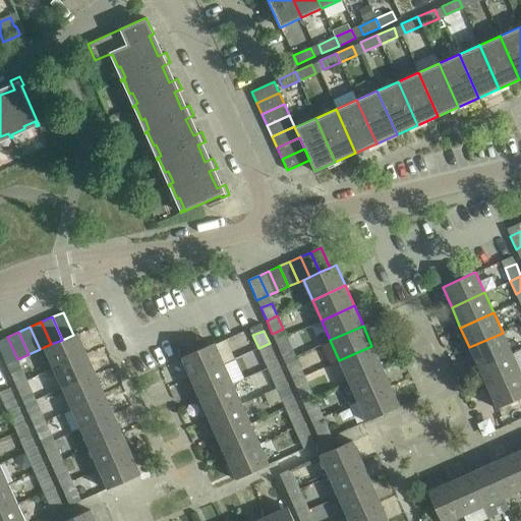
[(62,340),(51,344),(44,347),(53,368),(87,353),(77,333),(73,335),(62,340)]
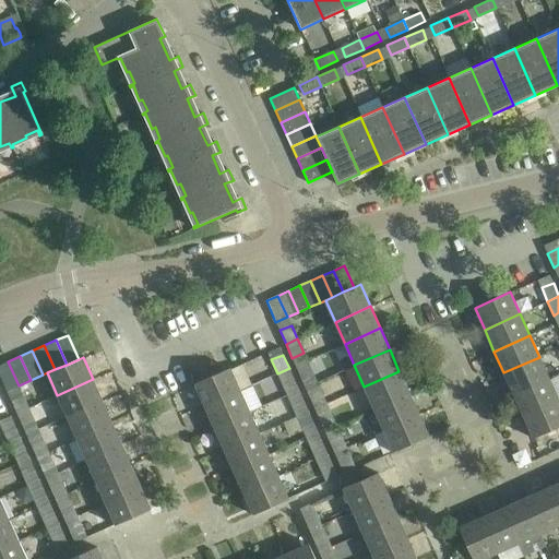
[(548,379),(539,357),(503,372),(513,394),(548,379)]
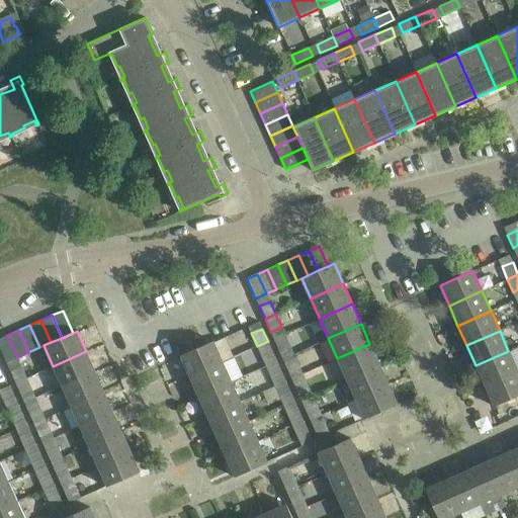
[(7,335),(0,338),(0,348),(6,362),(17,357),(7,335)]
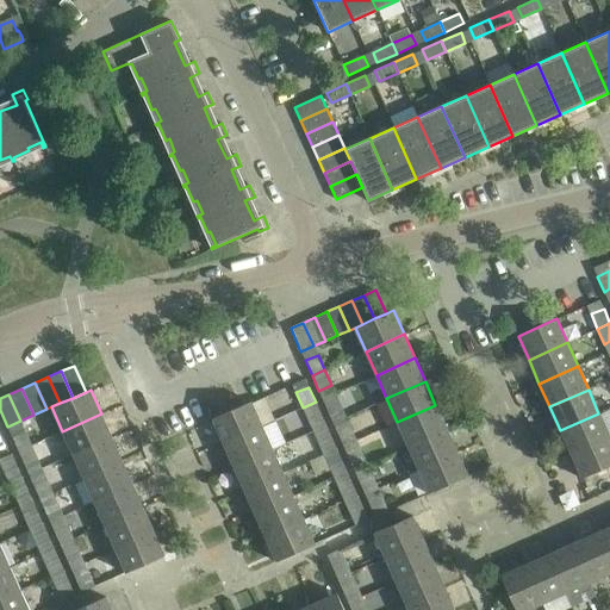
[(266,396),(212,419),(223,443),(262,427),(278,419),(266,396)]
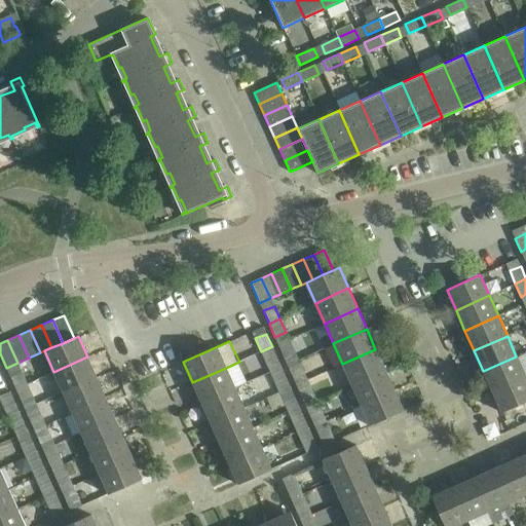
[(278,360),(272,346),(261,351),(267,365),(278,360)]
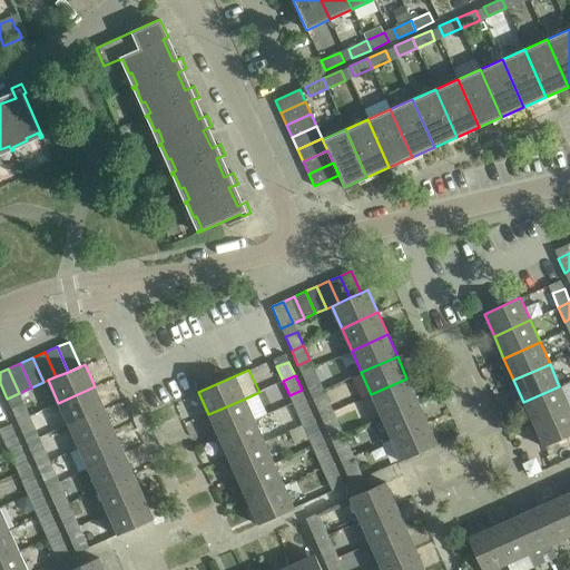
[(305,381),(311,394),(323,390),(316,375),(305,381)]
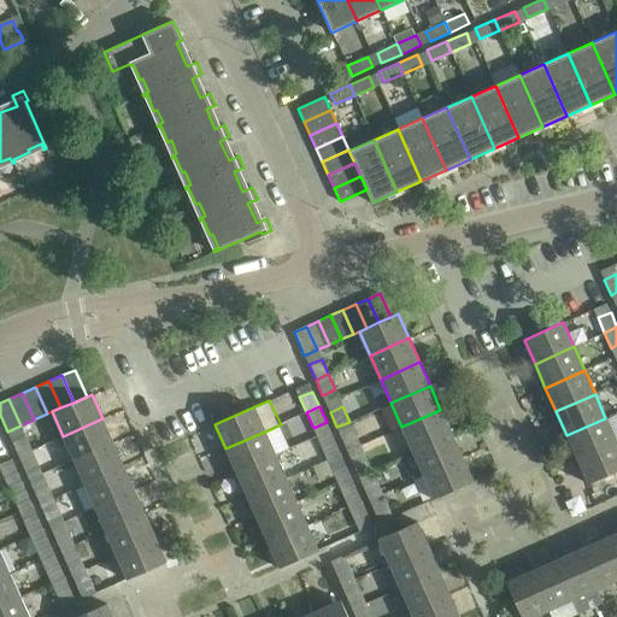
[(440,410),(401,427),(412,451),(451,433),(440,410)]
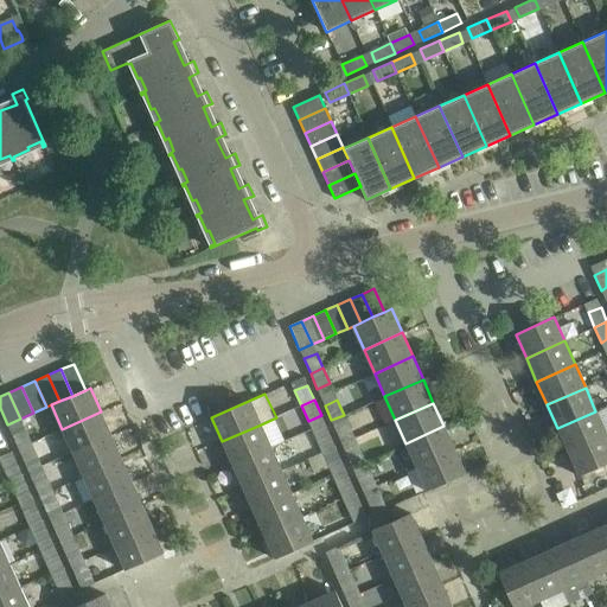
[(101,411),(62,429),(72,453),(112,435),(101,411)]
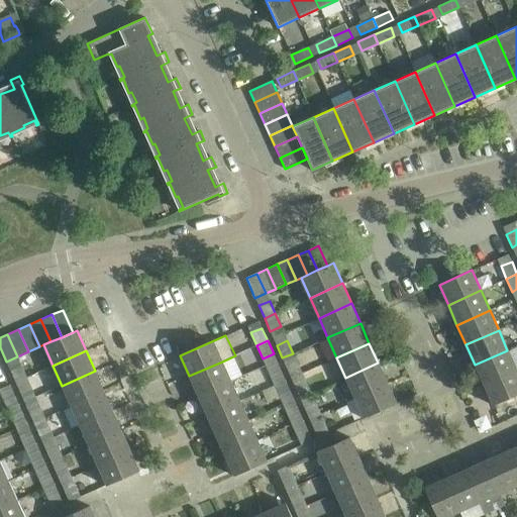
[(484,385),(516,370),(507,350),(475,365),(484,385)]
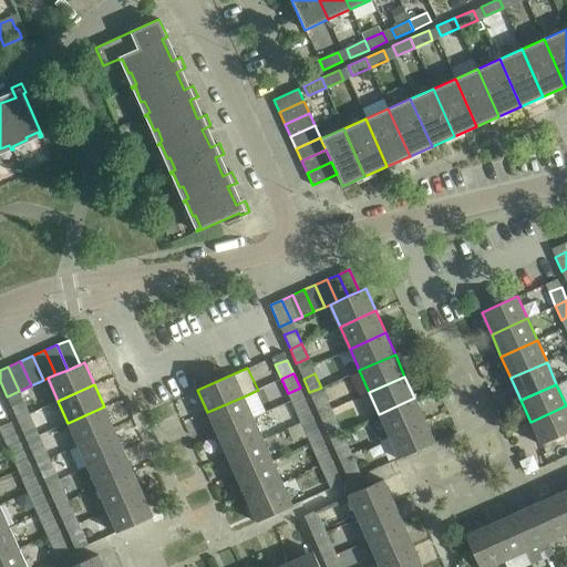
[(328,401),(321,388),(309,392),(316,406),(328,401)]
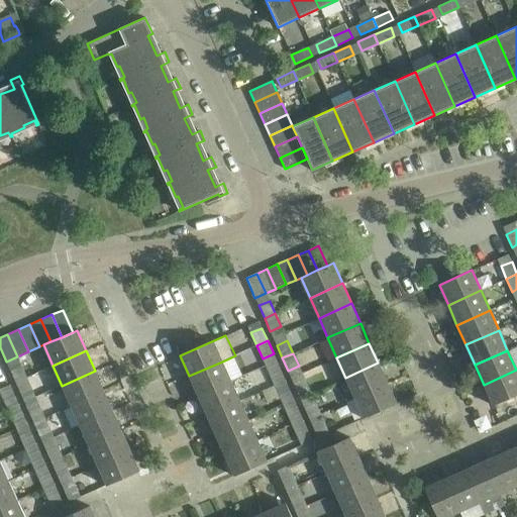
[(231,381),(222,362),(189,376),(198,396),(231,381)]
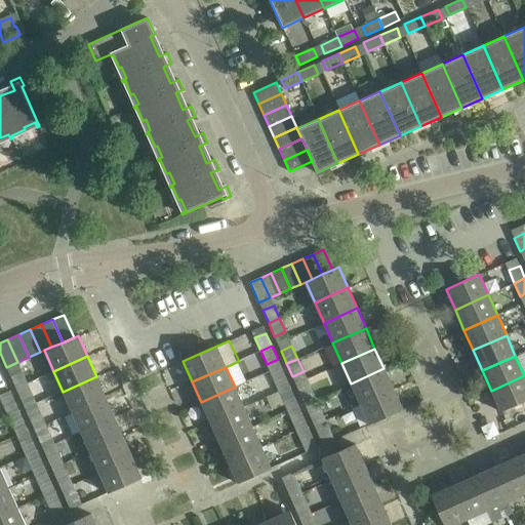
[(351,384),(360,403),(393,389),(384,368),(351,384)]
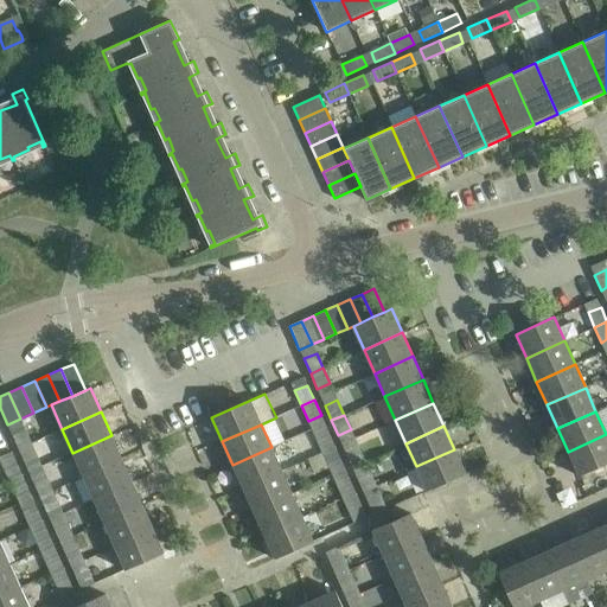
[(12,434),(18,448),(31,443),(24,428),(12,434)]
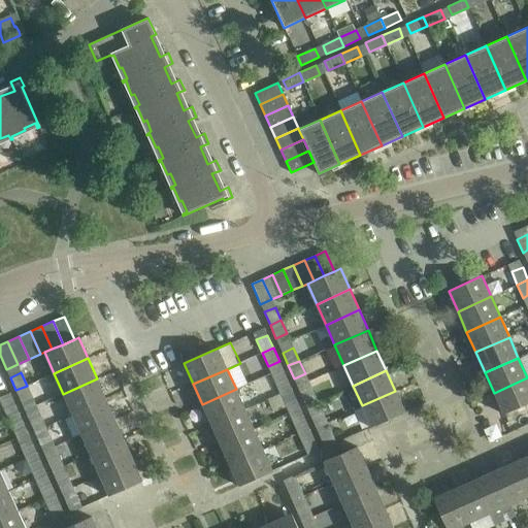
[(274,381),(281,394),(292,389),(286,375),(274,381)]
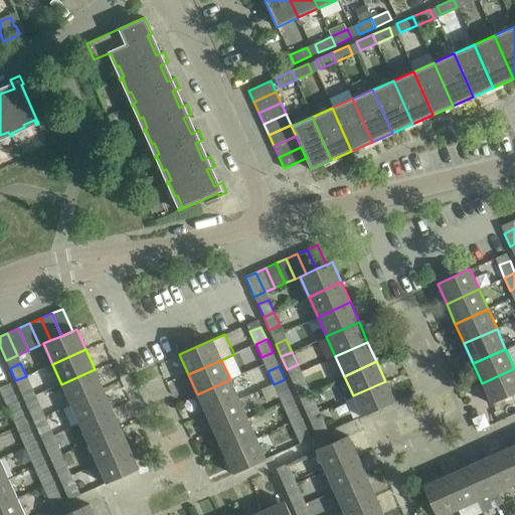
[(514,392),(514,370),(514,368),(482,383),(491,403),(514,392)]
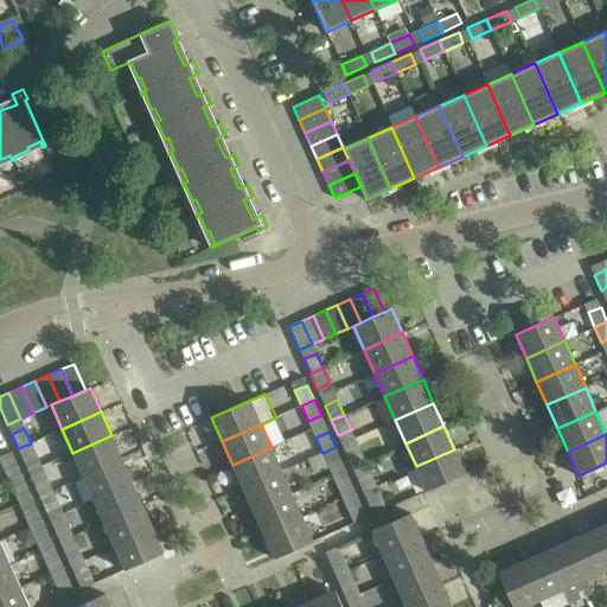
[(112,435),(72,453),(83,475),(121,459),(112,435)]
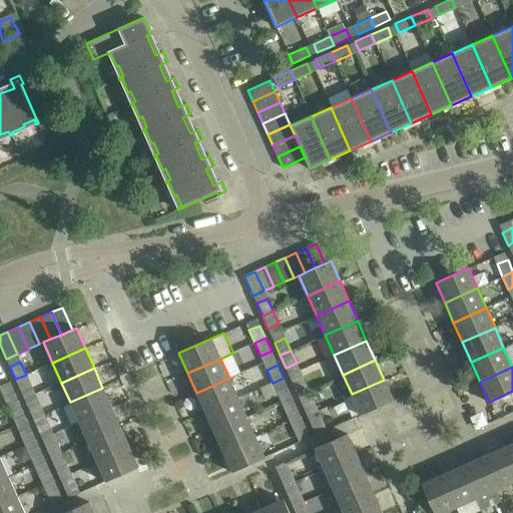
[(32,387),(26,375),(15,379),(21,392),(32,387)]
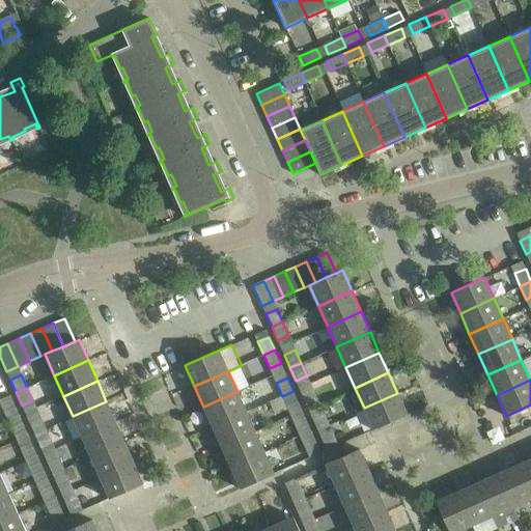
[(302,395),(308,409),(319,403),(313,390),(302,395)]
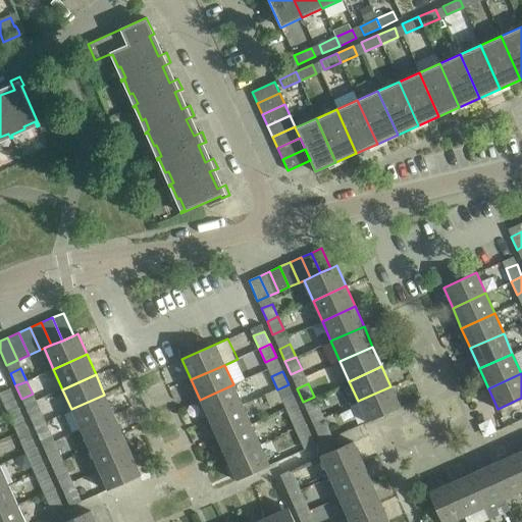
[(242,405),(233,384),(200,400),(209,420),(242,405)]
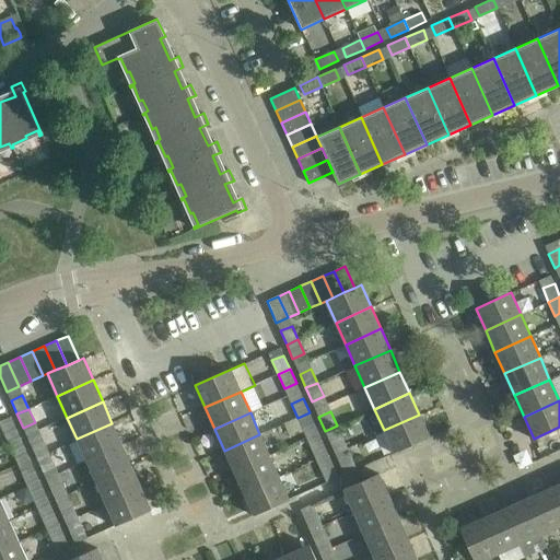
[(315,426),(310,412),(298,418),(303,431),(315,426)]
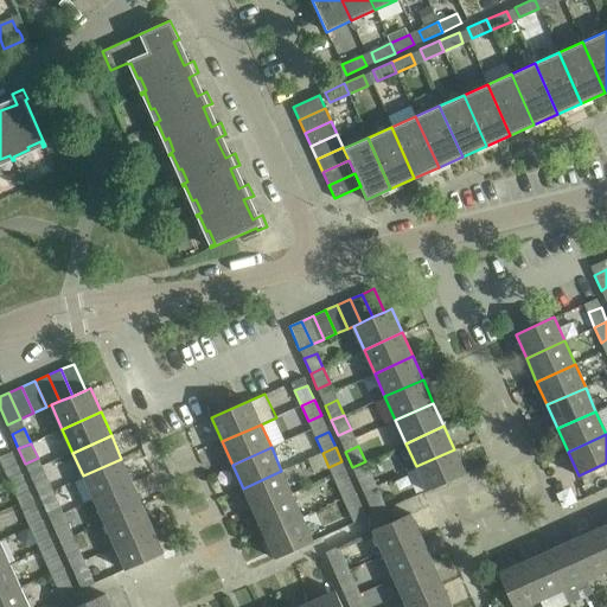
[(454,449),(416,466),(427,491),(465,473),(454,449)]
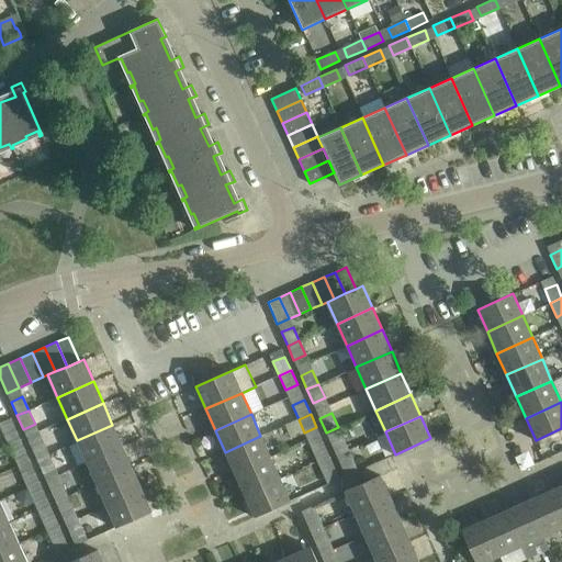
[(112,425),(77,440),(87,462),(122,447),(112,425)]
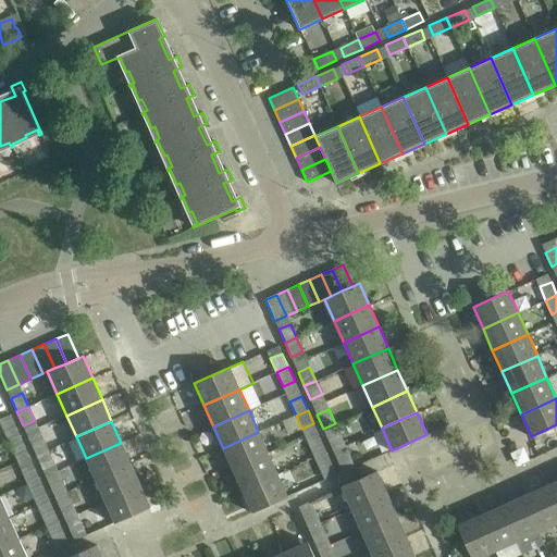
[(20,435),(14,422),(2,428),(9,441),(20,435)]
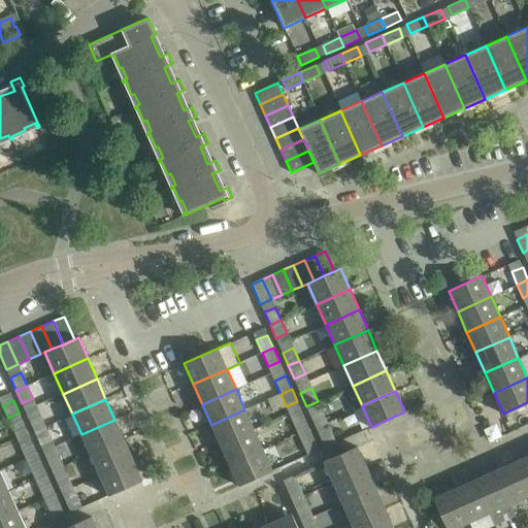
[(323,415),(318,401),(306,406),(312,420),(323,415)]
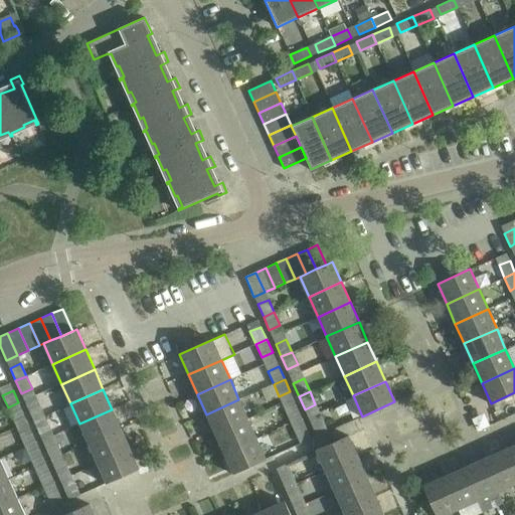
[(247,419),(238,399),(206,414),(215,434),(247,419)]
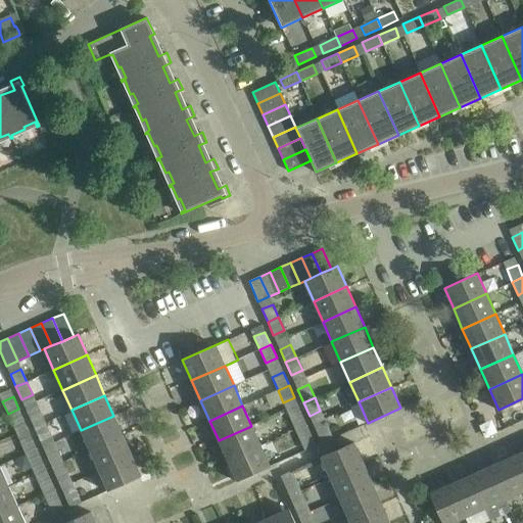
[(25,422),(18,409),(8,414),(13,427),(25,422)]
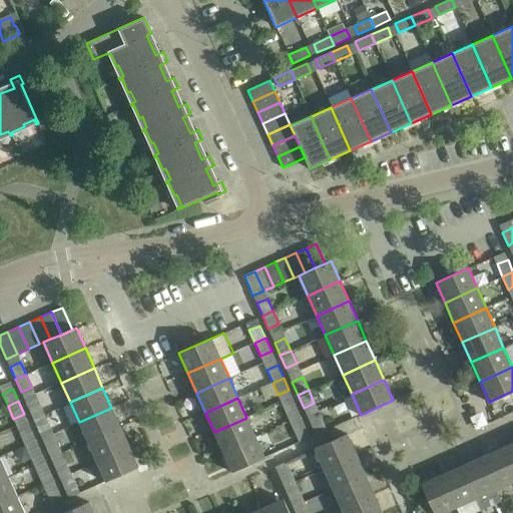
[(27,406),(33,419),(44,414),(38,401),(27,406)]
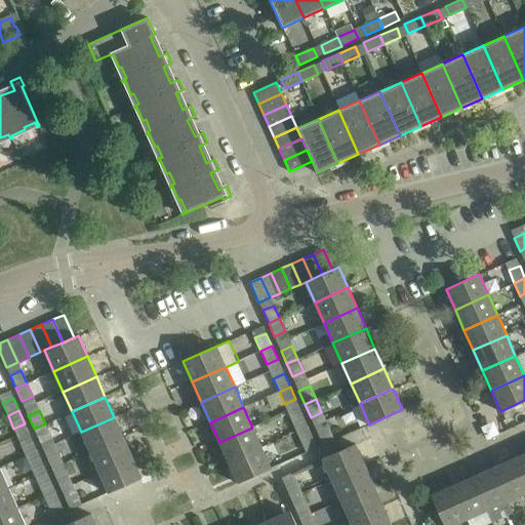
[(291,418),(296,432),(308,427),(301,413),(291,418)]
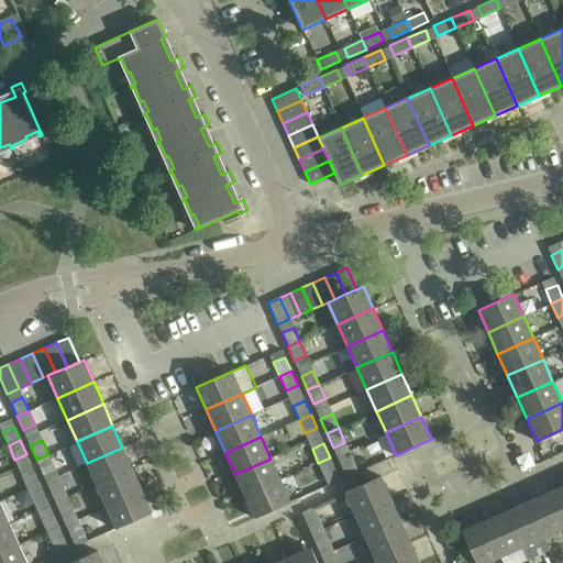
[(122,448),(87,463),(97,485),(132,468),(122,448)]
